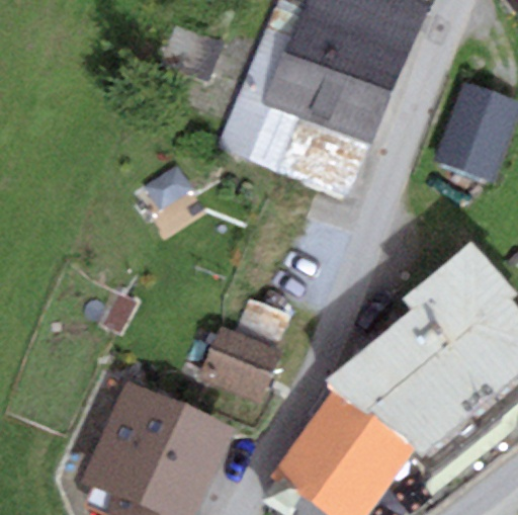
[(260,103),(301,0),(279,0),(221,146),(278,169),(298,119),(260,103)]
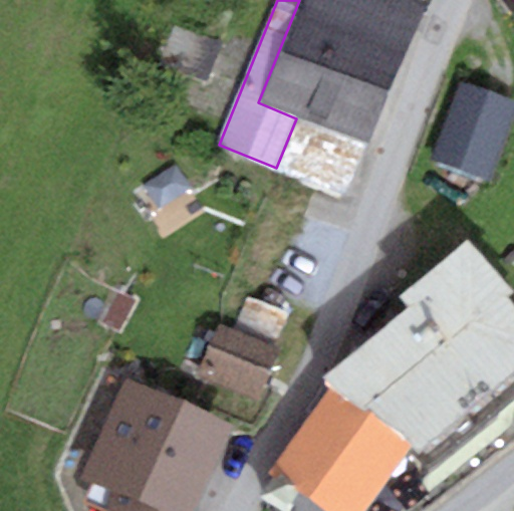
[(367,145),(423,0),(299,0),(258,102),(296,118),(367,145)]
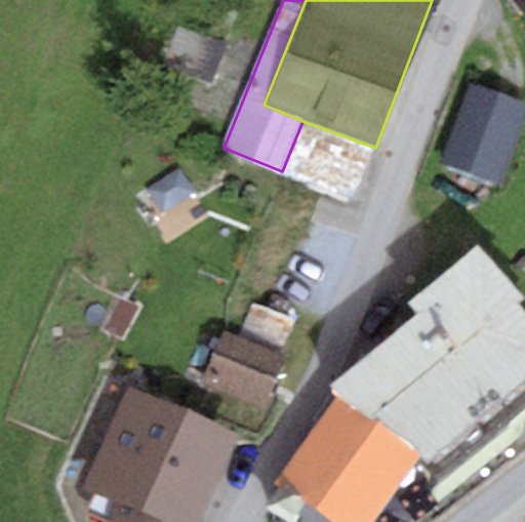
[(513,0),(524,16),(524,0),(513,0)]
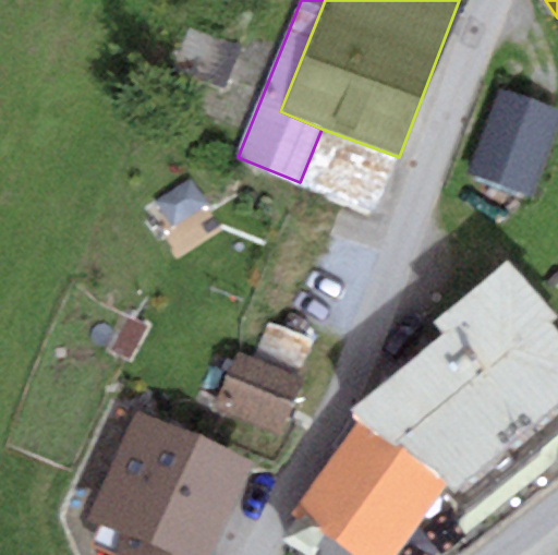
[(534,197),(557,134),(557,109),(500,87),(468,172),(534,197)]
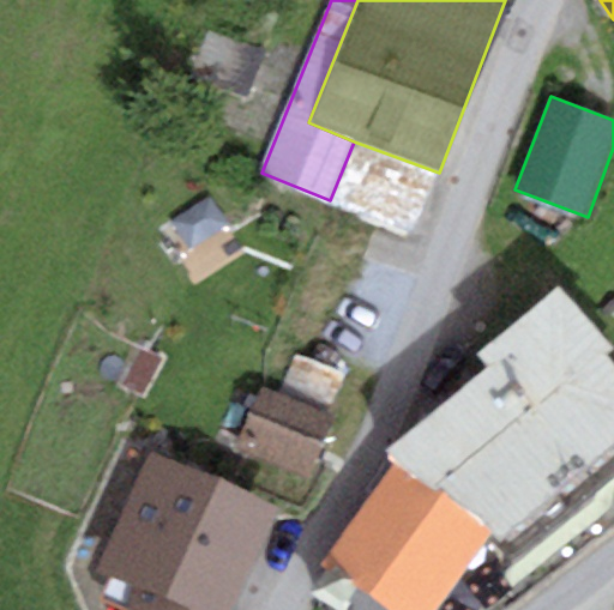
[(439,173),(354,142),(330,200),(415,234),(439,173)]
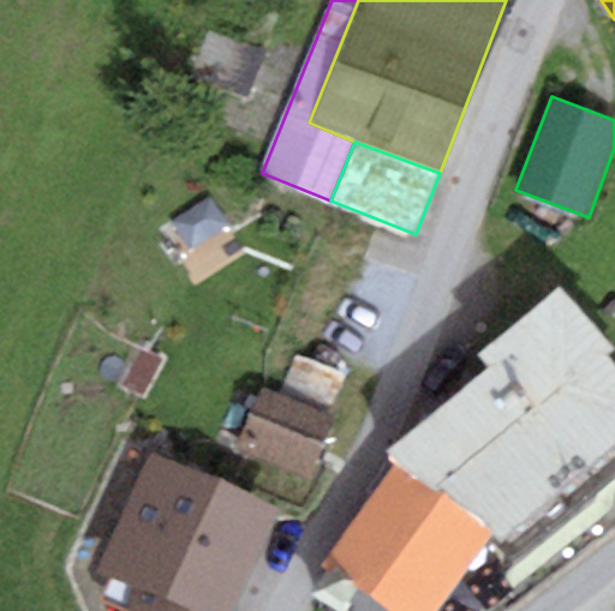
[(487,534),(512,564),(614,474),(614,361),(605,351),(614,343),(559,282),(481,352),(491,363),(384,454),(395,461),(439,498),(448,490),(487,534)]
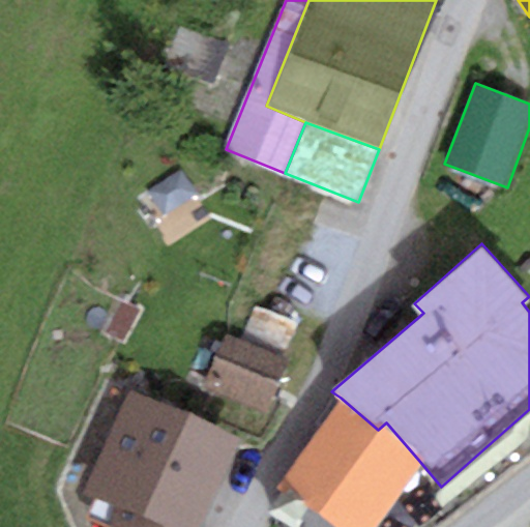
[(240,339),(283,357),(299,322),(257,302),(240,339)]
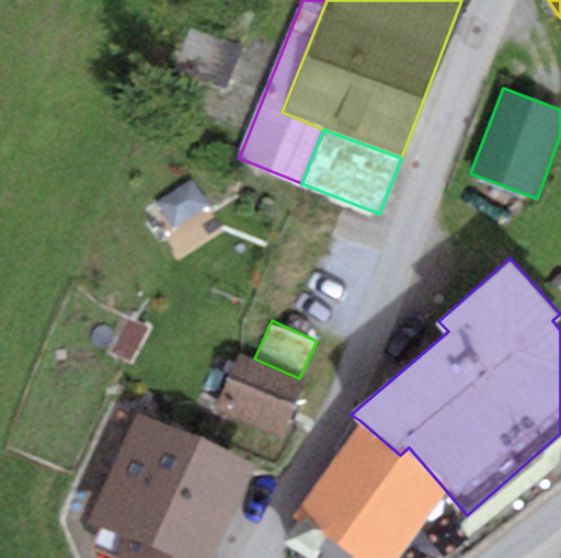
[(254,359),(238,351),(214,402),(283,434),(306,382),(299,378),(254,359)]
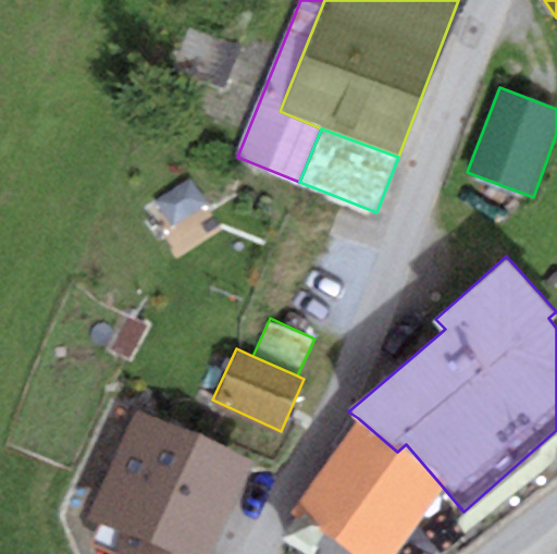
[(212,553),(255,462),(135,408),(89,507),(121,521),(118,549),(143,553),(212,553)]
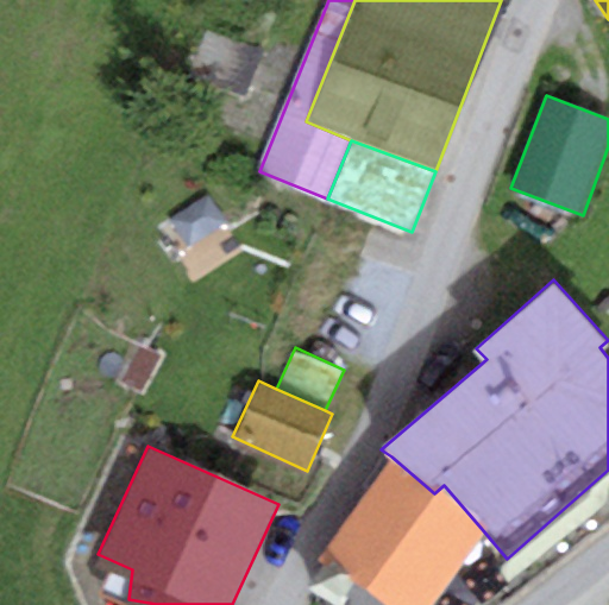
[(322,553),(393,604),(427,604),(482,529),(444,485),(434,493),(391,457),(322,553)]
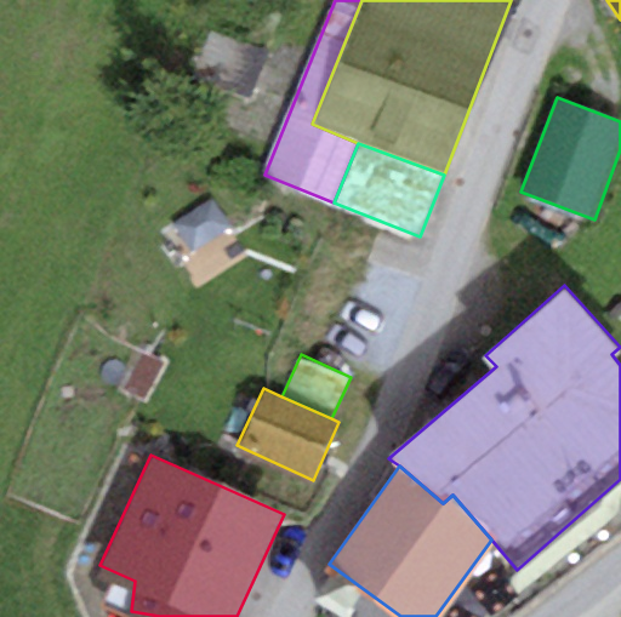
All buildings are outlined.
